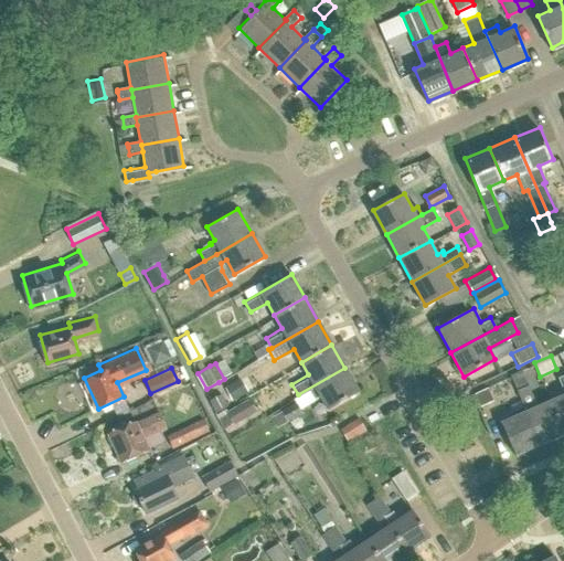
[(311,387),(309,388),(315,398),(320,395),(328,409),(358,391),(344,368),(311,387)]
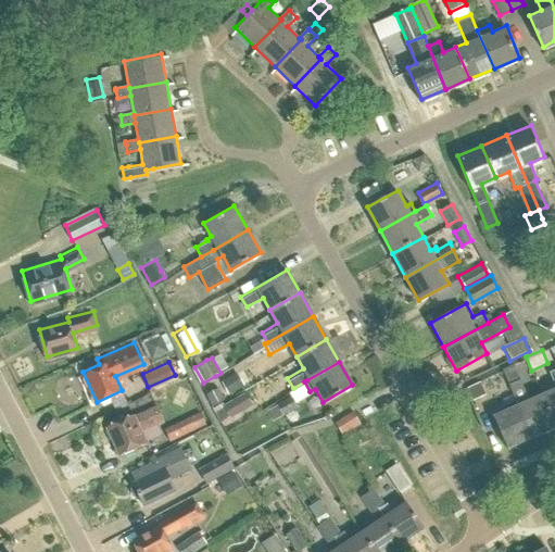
[(553,387),(540,393),(554,425),(554,424),(554,367),(547,371),(553,381),(551,383),(553,387)]
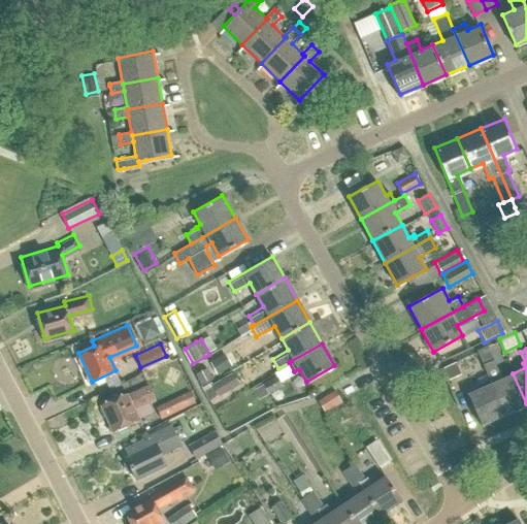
[(225,353),(210,361),(218,373),(232,365),(225,353)]
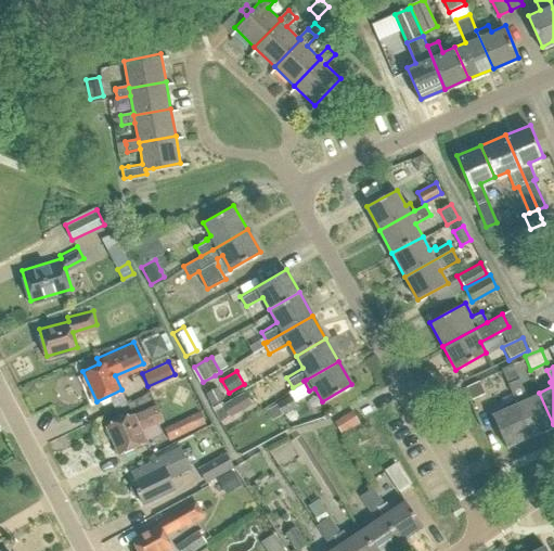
[(553,424),(539,393),(527,398),(518,379),(507,384),(513,398),(529,435),(553,424)]
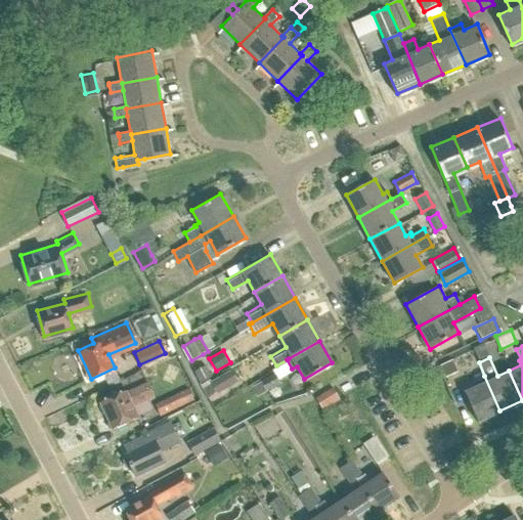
[(444,375),(456,370),(451,358),(440,363),(444,375)]
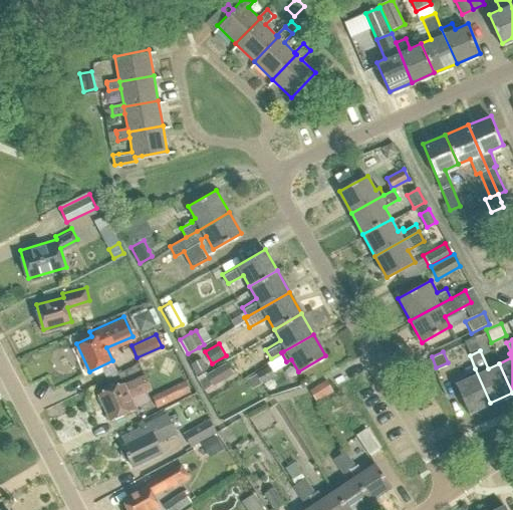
[(191,362),(197,373),(209,366),(204,356),(191,362)]
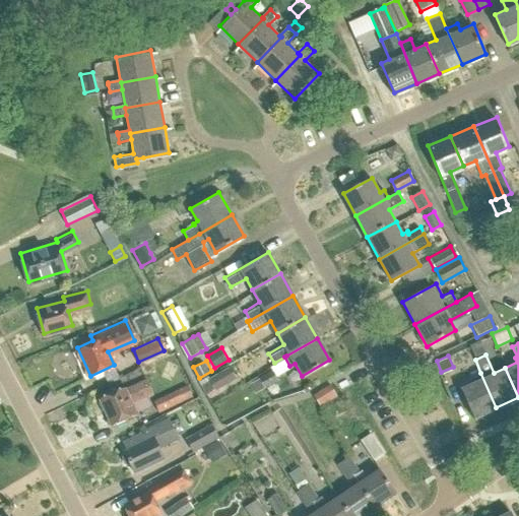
[(276,379),(271,370),(258,377),(263,386),(276,379)]
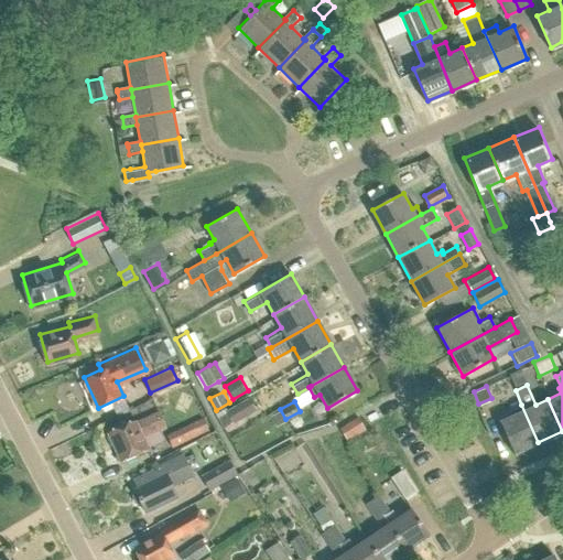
[(223,411),(229,423),(245,416),(238,402),(223,411)]
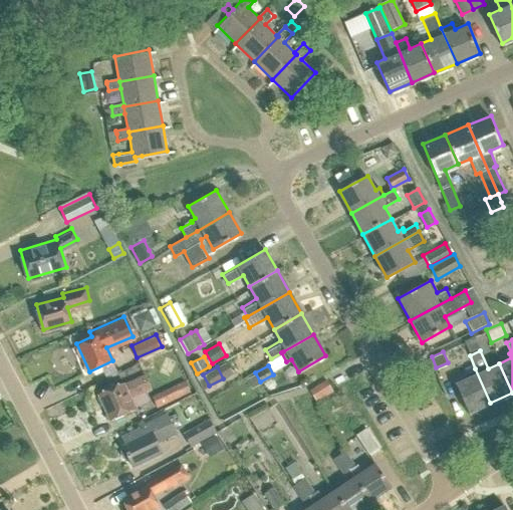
[(466,373),(453,378),(468,412),(490,403),(475,368),(466,372),(466,373)]
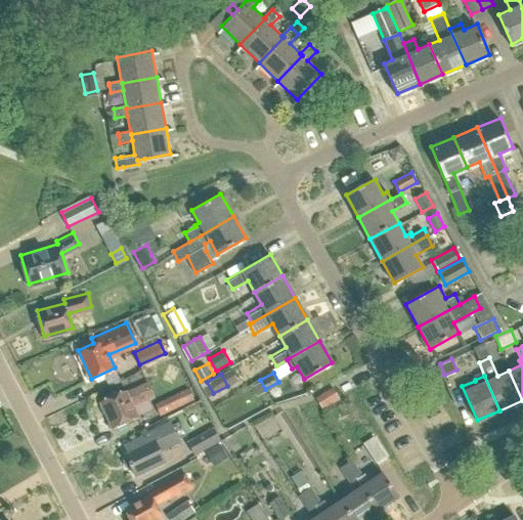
[(154,393),(147,381),(126,390),(125,388),(100,398),(114,427),(137,416),(131,403),(154,393)]
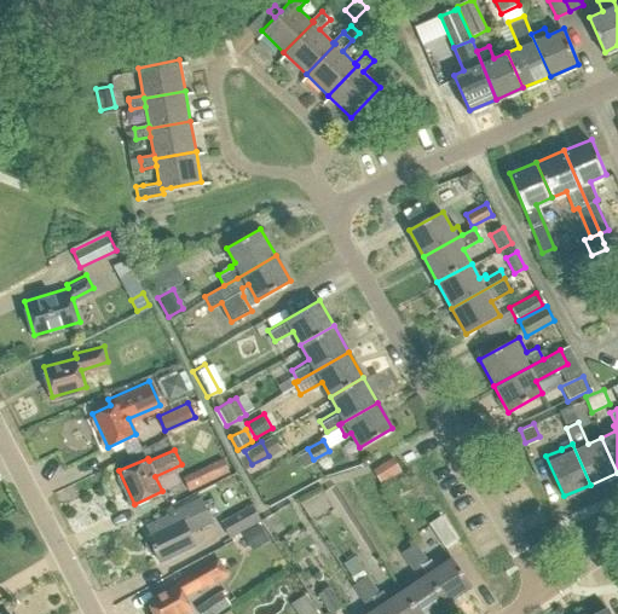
[(382,484),(402,470),(393,457),(374,469),(382,484)]
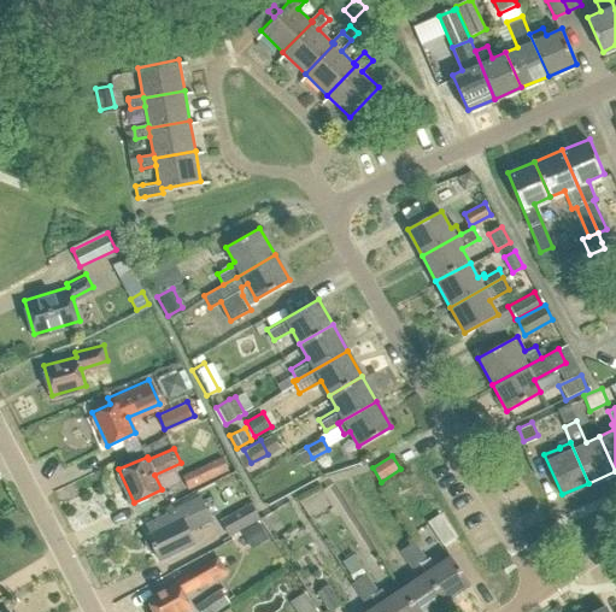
[(189,489),(229,471),(223,457),(182,475),(189,489)]
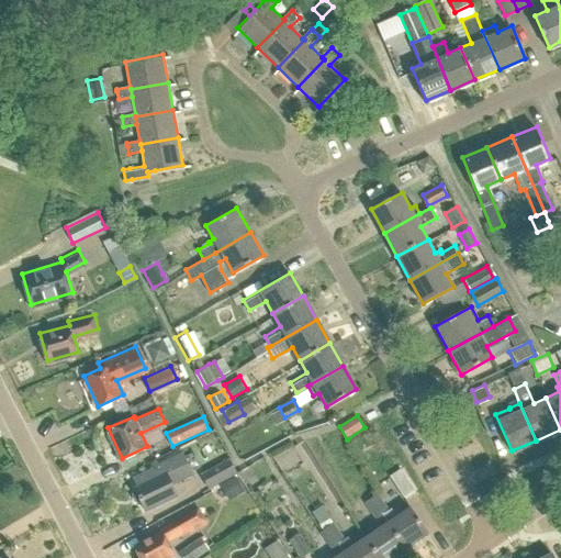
[(338,481),(331,464),(343,458),(332,435),(309,446),(327,487),(338,481)]
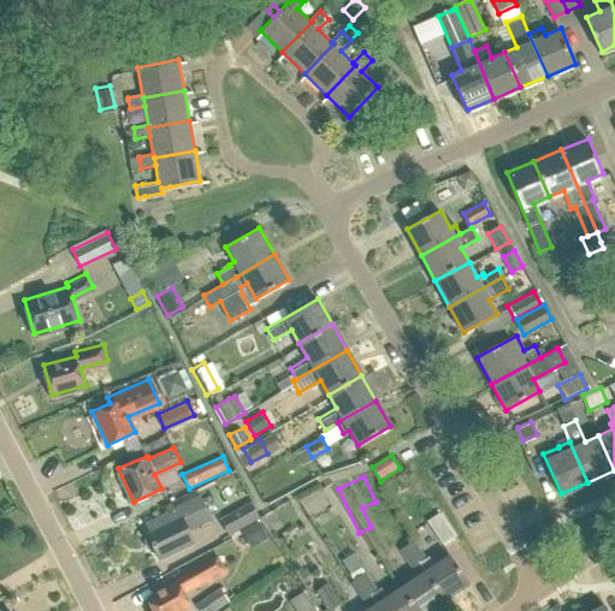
[(146,520),(151,531),(148,532),(159,557),(194,540),(189,531),(212,520),(200,494),(189,499),(167,510),(146,520)]
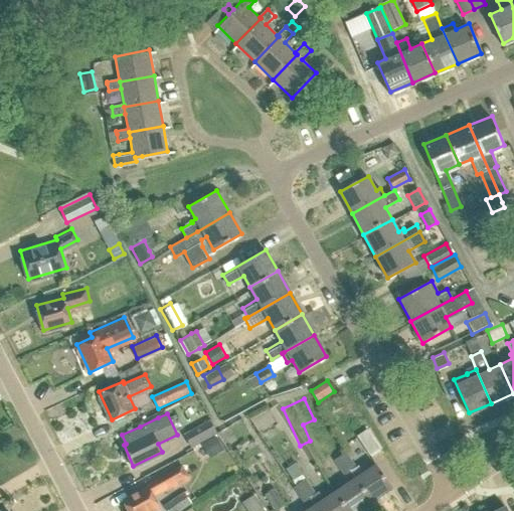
[(191,445),(214,431),(208,418),(184,432),(191,445)]
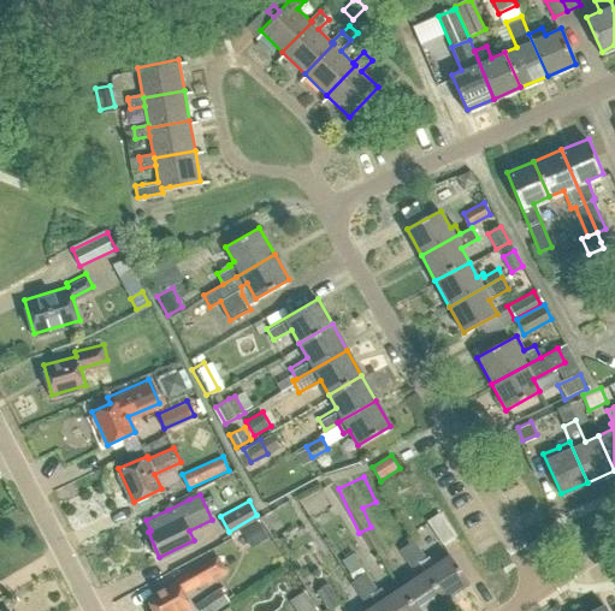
[(443,545),(455,537),(439,512),(426,521),(443,545)]
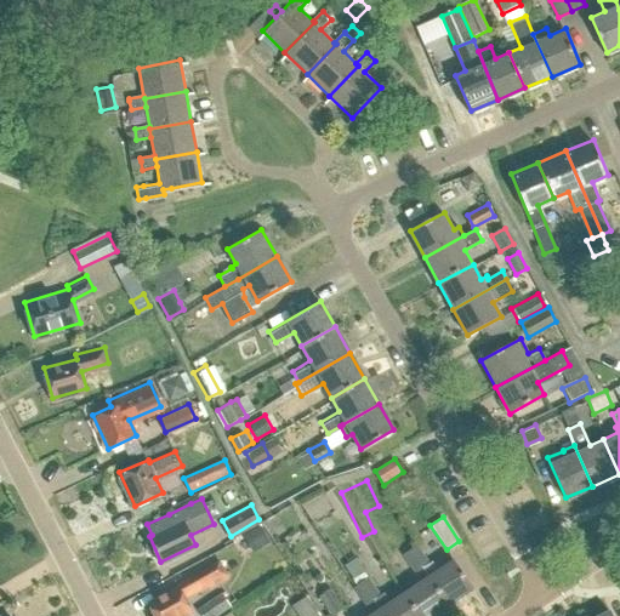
[(252,552),(269,543),(261,525),(244,534),(252,552)]
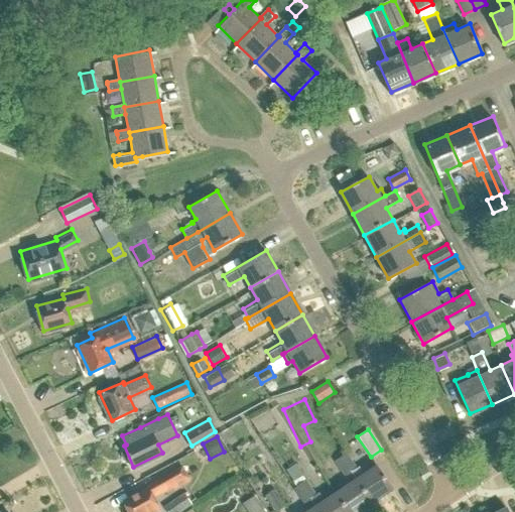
[(358,470),(347,454),(341,458),(351,474),(352,474),(355,479),(370,501),(391,488),(376,465),(363,474),(360,469),(358,470)]
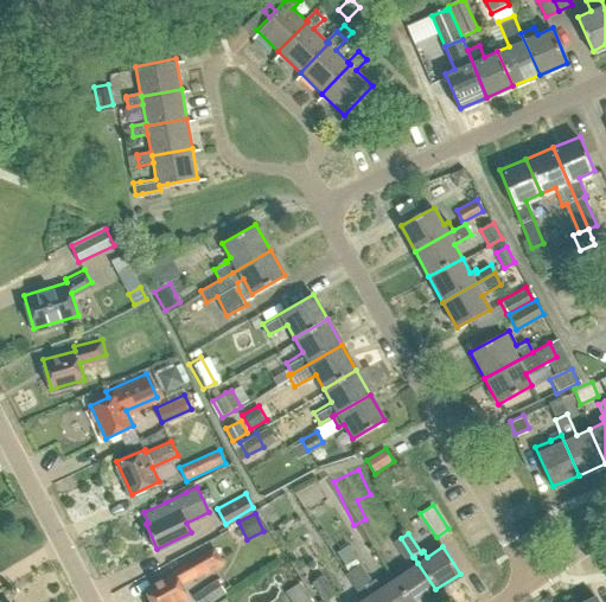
[(406,562),(413,557),(401,538),(394,543),(406,562)]
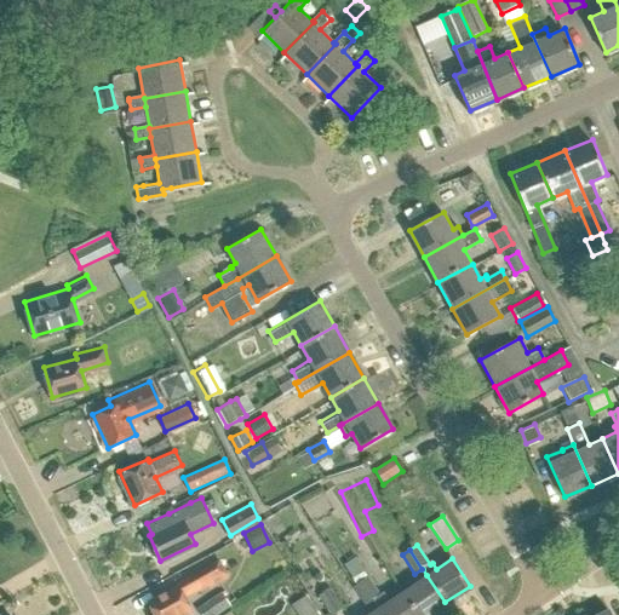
[(211,587),(230,576),(217,555),(200,564),(175,579),(177,581),(145,599),(148,604),(142,608),(144,614),(181,614),(191,609),(187,599),(210,586),(211,587)]
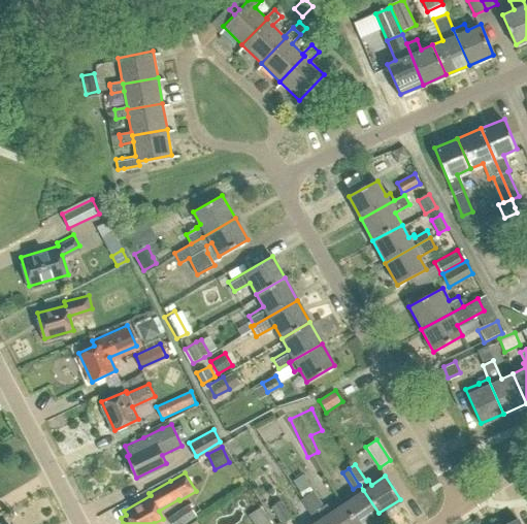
[(309,484),(302,472),(292,479),(299,490),(309,484)]
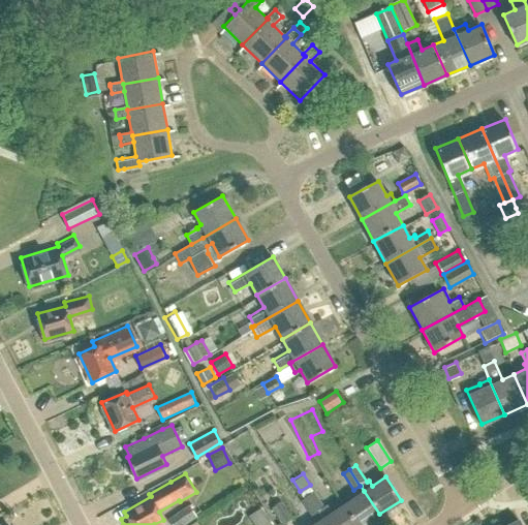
[(310,485),(300,491),(303,496),(306,494),(313,490),(310,485)]
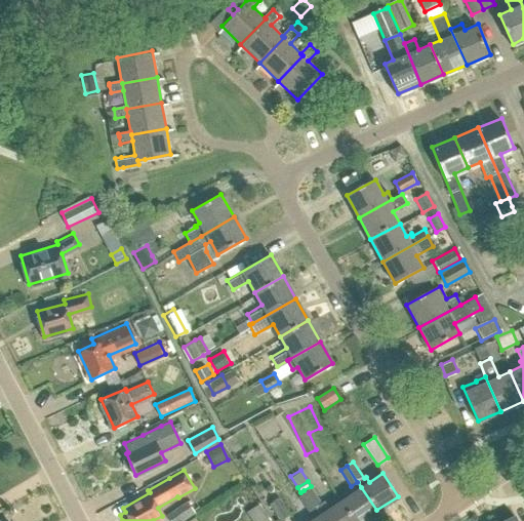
[(315,508),(320,515),(323,520),(354,520),(340,502),(330,509),(325,502),(322,503),(316,493),(311,486),(304,490),(314,506),(315,508)]
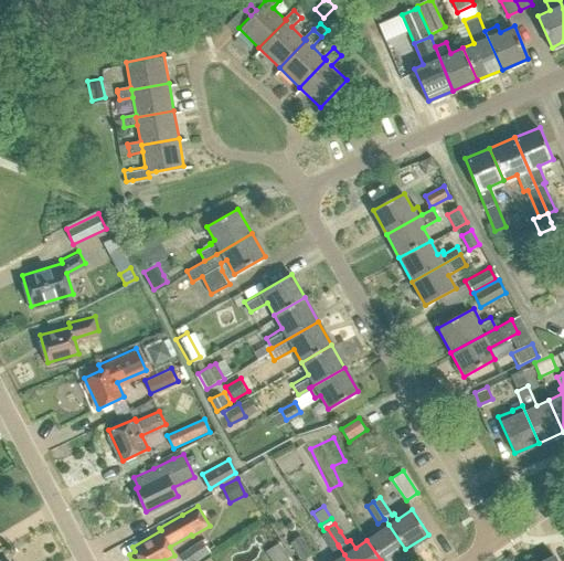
[(381,560),(387,560),(405,549),(389,525),(366,540),(381,560)]
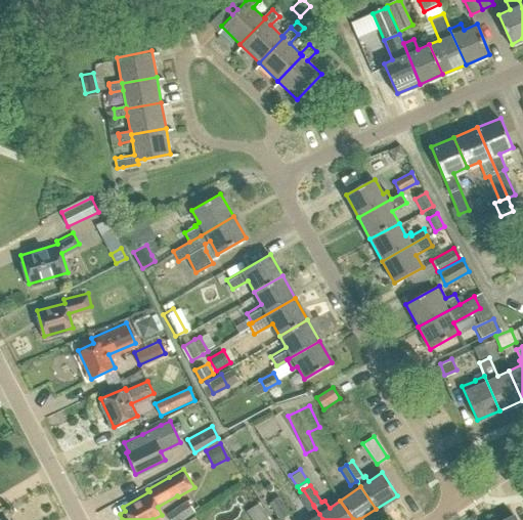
[(307,509),(313,505),(303,489),(300,491),(297,493),(307,509)]
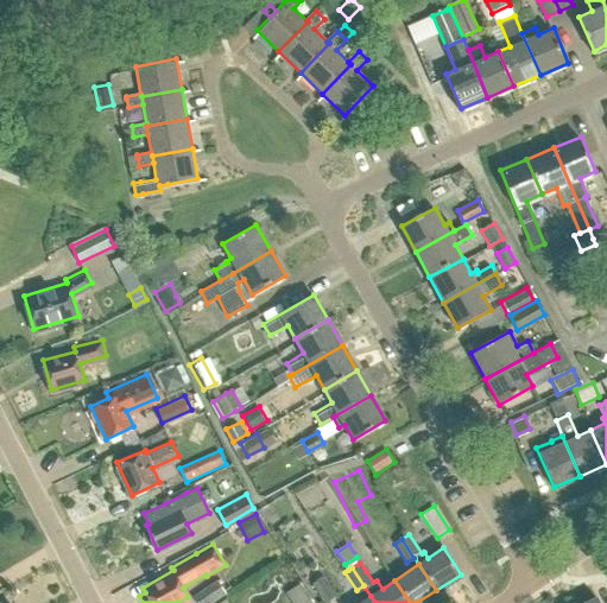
[(322,600),(334,592),(322,575),(310,582),(322,600)]
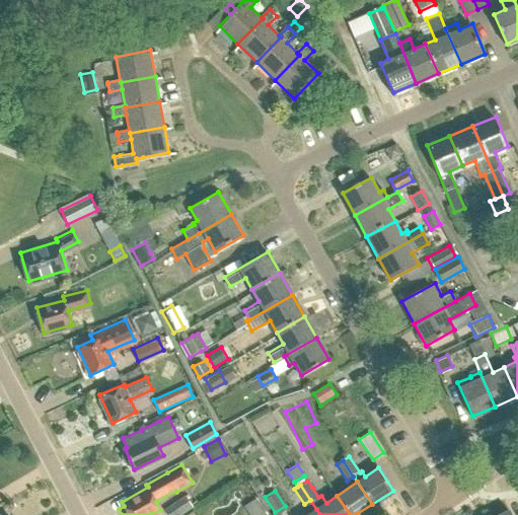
[(169,514),(175,514),(191,505),(183,494),(164,507),(169,514)]
